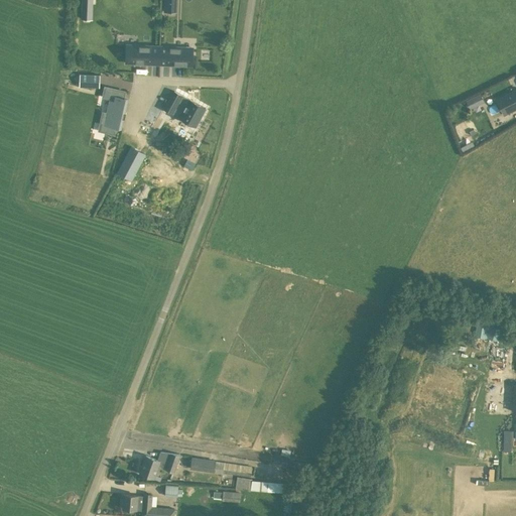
[(93,0),(82,0),(82,18),(93,19),(93,0)]
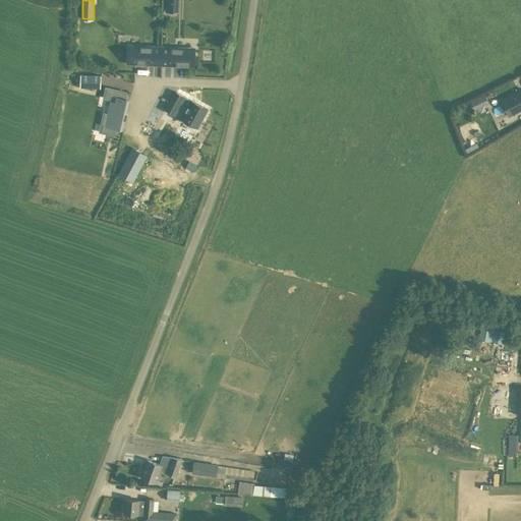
[(128,46),(128,47),(127,64),(160,65),(161,49),(161,47),(153,47),(138,46),(128,46)]
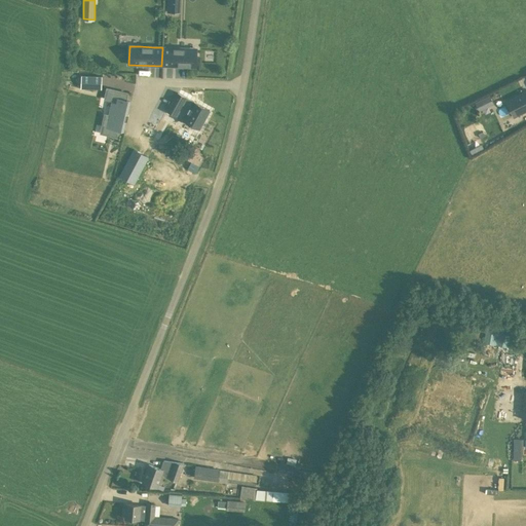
[(162,47),(162,49),(161,66),(194,67),(195,50),(195,48),(186,48),(171,47),(162,47)]
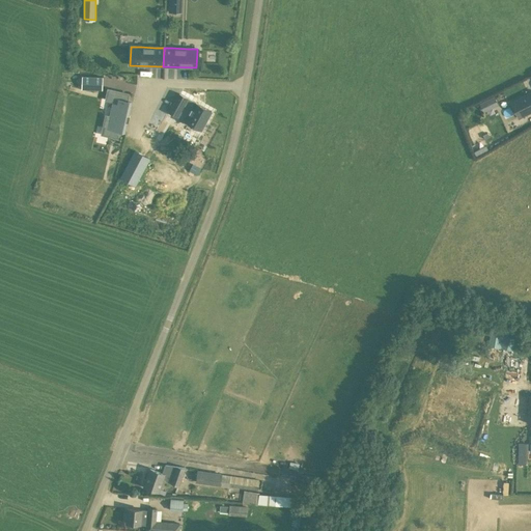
[(103,77),(82,77),(81,89),(102,90),(103,77)]
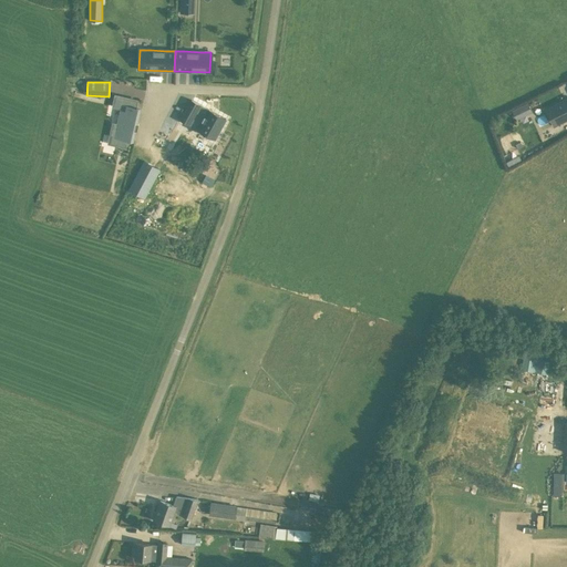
[(110,136),(113,137),(111,144),(124,147),(126,140),(132,141),(140,110),(135,109),(136,101),(115,96),(113,106),(122,109),(117,126),(113,125),(110,136)]
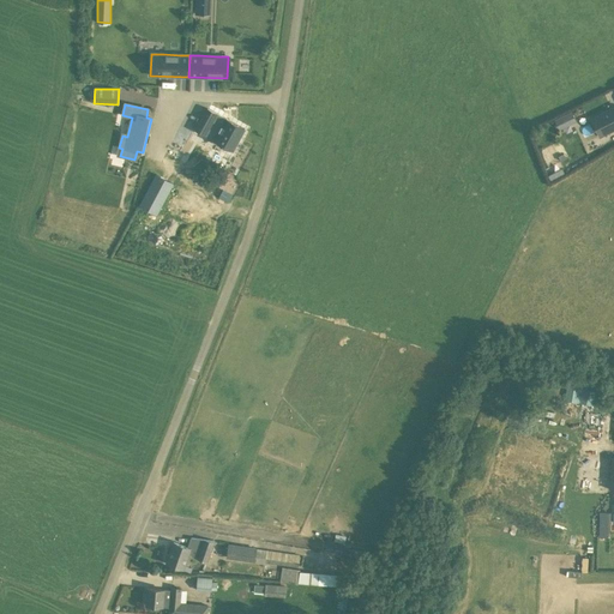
[(613,106),(589,118),(599,138),(613,130),(613,106)]
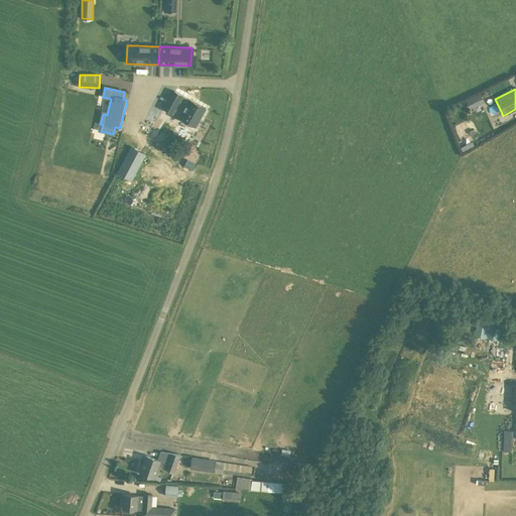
[(206,108),(189,99),(173,91),(163,110),(172,114),(179,117),(178,119),(195,128),(206,108)]
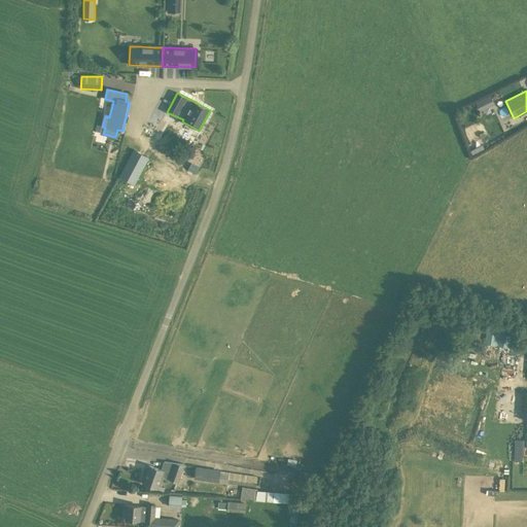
[(476,103),(480,111),(494,104),(490,95),(476,103)]
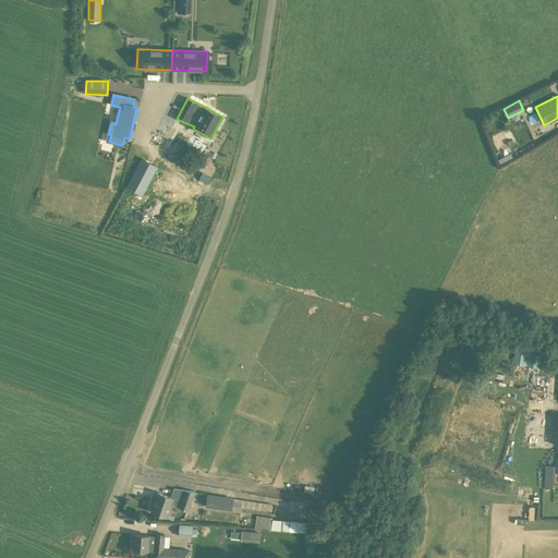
[(512,158),(510,153),(498,159),(500,165),(512,158)]
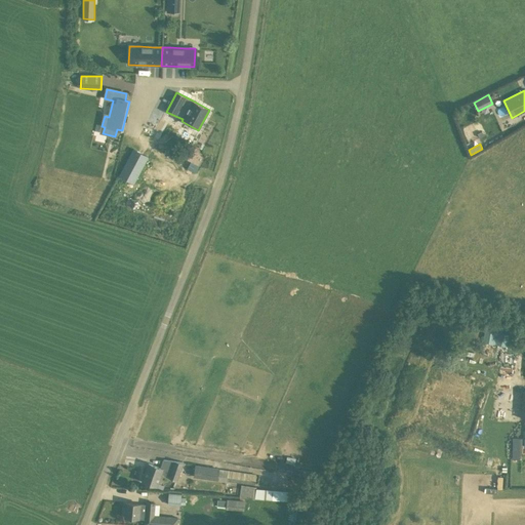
[(133,184),(148,157),(133,149),(119,176),(133,184)]
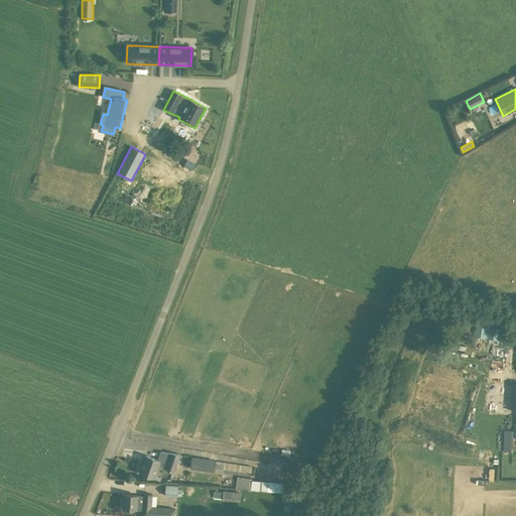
[(196,163),(187,159),(183,166),(191,170),(196,163)]
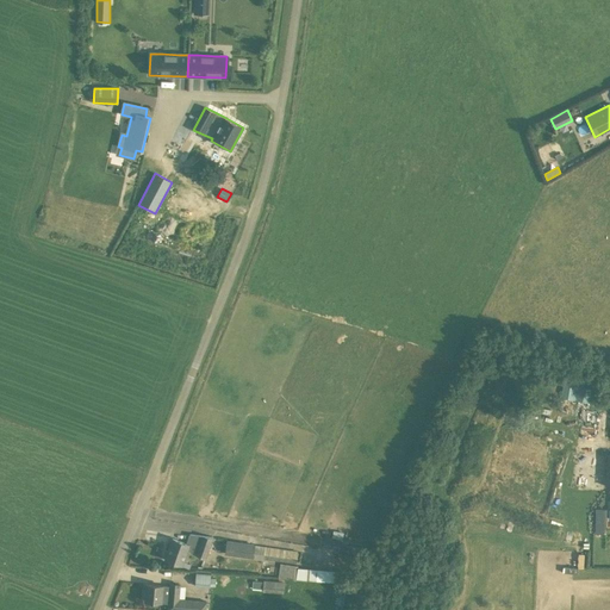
[(562,398),(589,400),(591,377),(565,374),(562,398)]
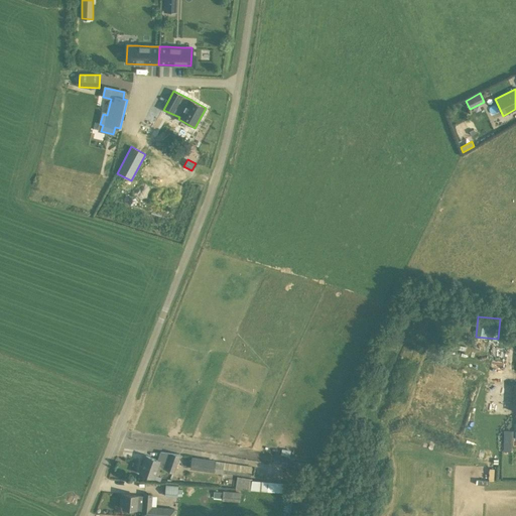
[(506,410),(506,412),(515,412),(515,384),(498,385),(497,410),(506,410)]
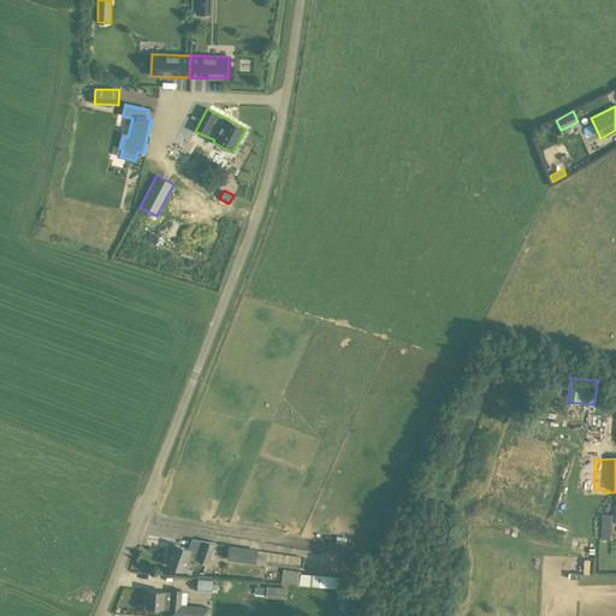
[(600,538),(611,539),(612,515),(602,514),(600,538)]
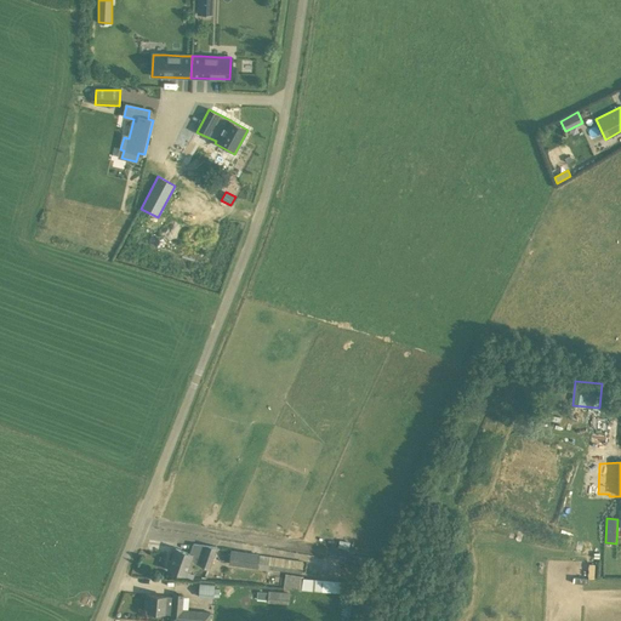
[(194,574),(187,571),(191,560),(199,563),(198,565),(209,569),(217,547),(206,543),(206,546),(192,543),(191,551),(175,548),(167,570),(184,576),(192,579),(194,574)]
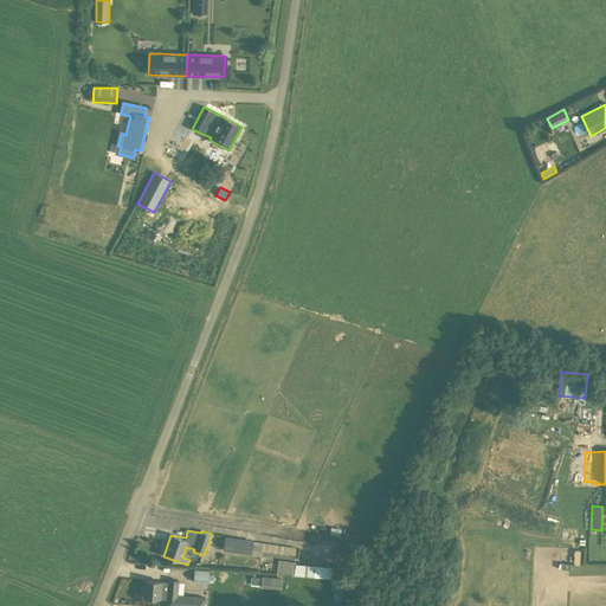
[(225,537),(223,552),(251,555),(251,554),(294,560),(294,548),(252,542),(252,541),(225,537)]
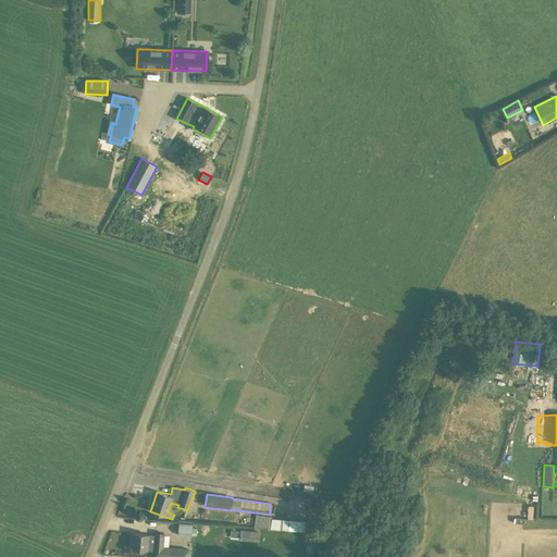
[(256,515),(254,528),(270,531),(314,533),(314,522),(272,518),(272,517),(256,515)]
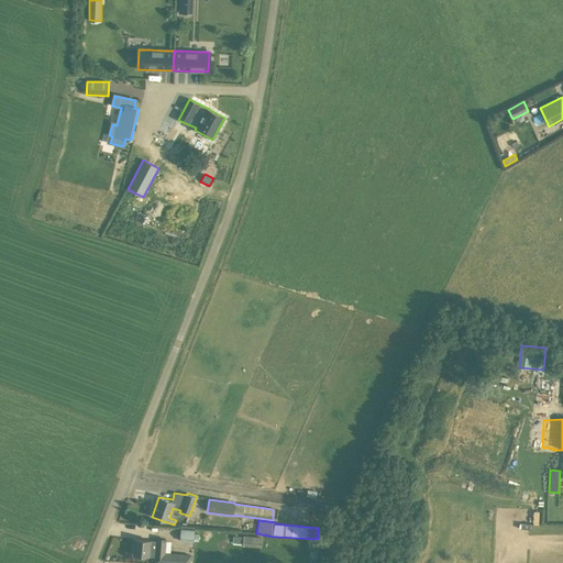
[(194,530),(180,529),(179,540),(192,541),(194,540),(198,541),(198,534),(194,533),(194,530)]
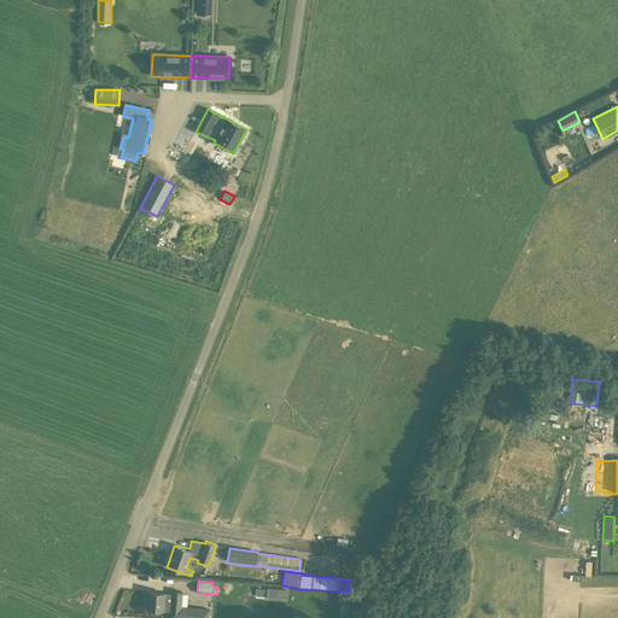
[(149,592),(147,608),(163,611),(169,611),(168,617),(208,617),(209,610),(181,607),(182,593),(172,592),(172,594),(164,593),(149,592)]
